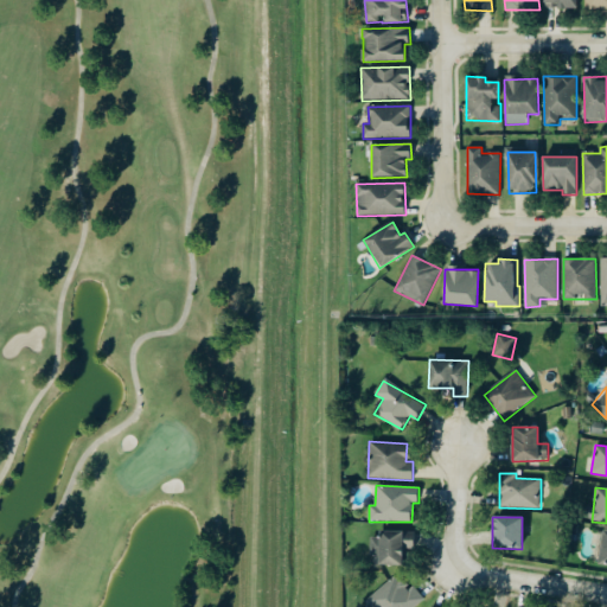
[(403,566),(404,549),(415,549),(415,532),(381,531),(381,537),(371,537),(371,555),(379,556),(378,566),(403,566)]
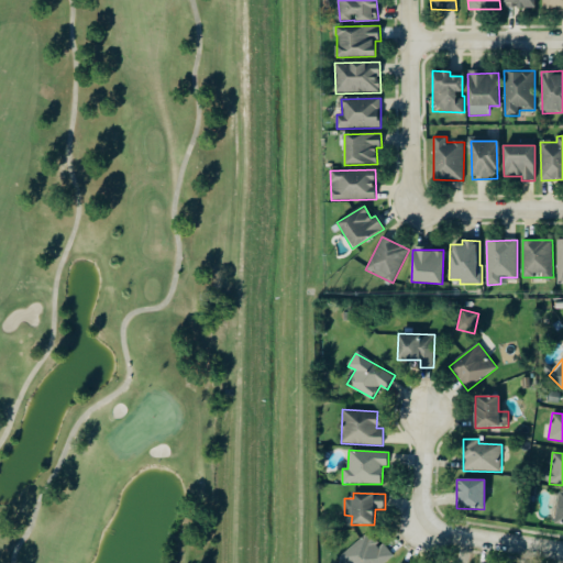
[(339,558),(343,562),(386,562),(395,556),(384,544),(381,547),(368,532),(339,558)]
